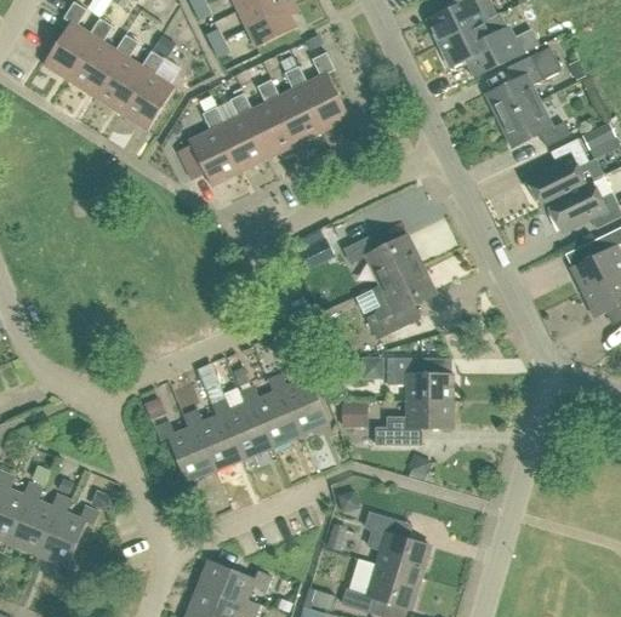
[(41,63),(68,79),(96,36),(89,32),(77,24),(86,9),(73,0),(62,16),(69,21),(41,63)]
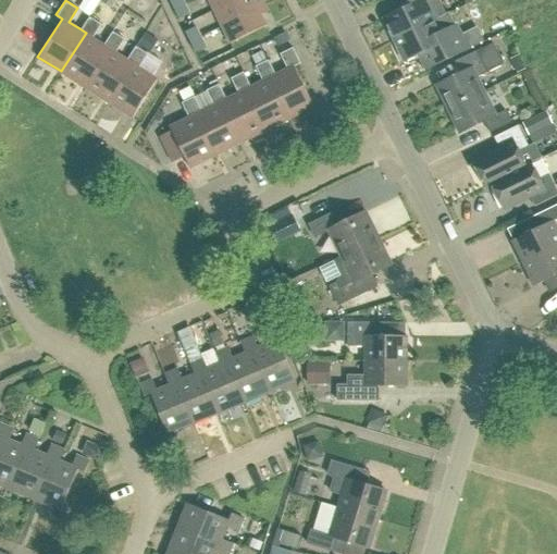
[(209,0),(213,9),(230,0),(209,0)]
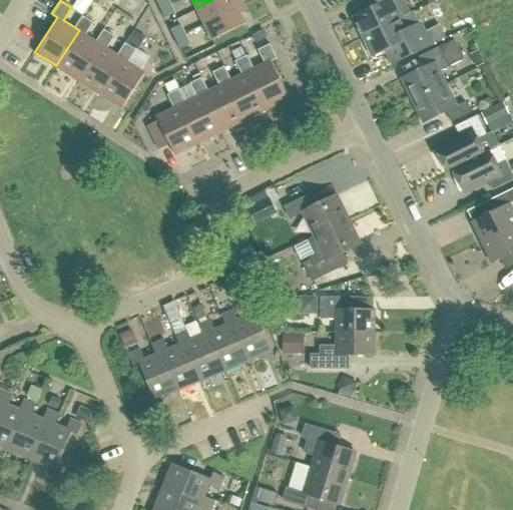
[(211,0),(196,8),(204,23),(243,3),(242,0),(234,0),(211,0)]
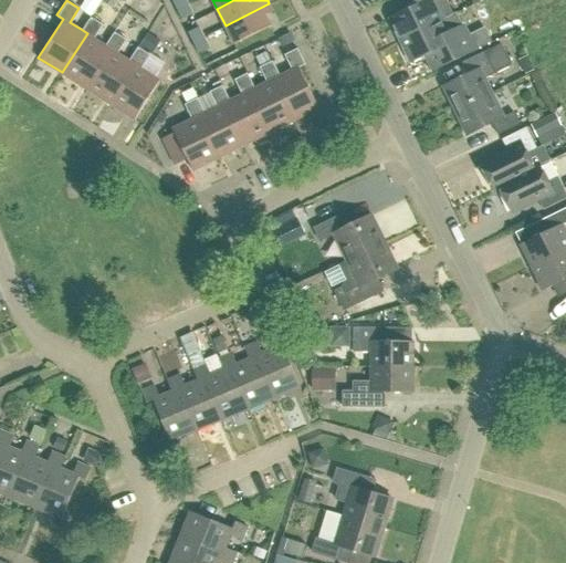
[(398,0),(402,10),(390,16),(401,38),(441,18),(457,11),(456,9),(441,17),(435,3),(442,0),(398,0)]
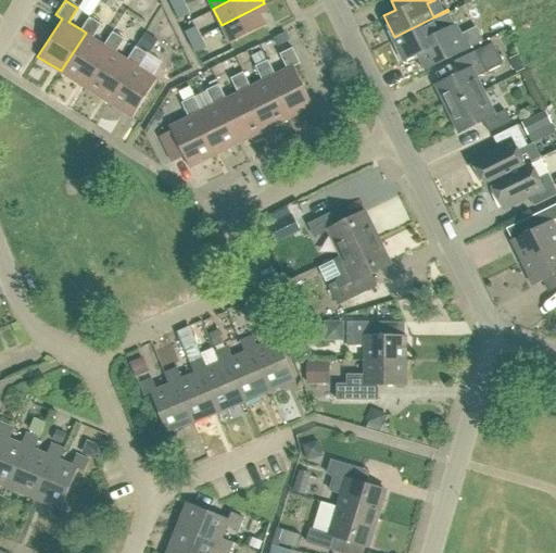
[(466,0),(471,11),(488,3),(487,0),(466,0)]
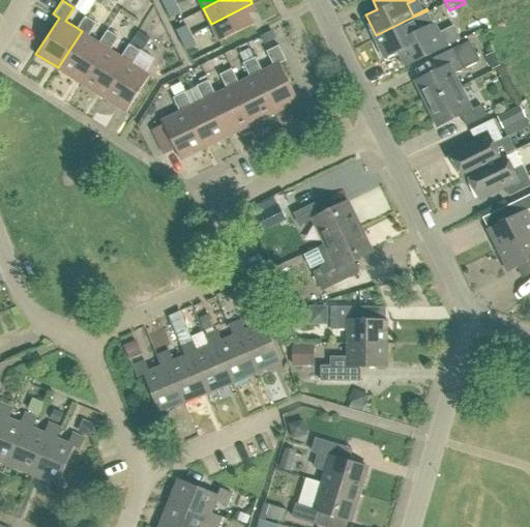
[(180,11),(175,2),(165,7),(170,17),(180,11)]
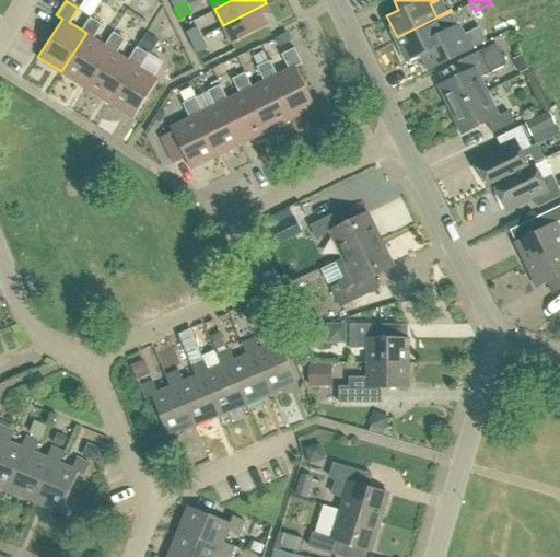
[(266,3),(223,25),(231,42),(268,23),(263,12),(269,9),(266,3)]
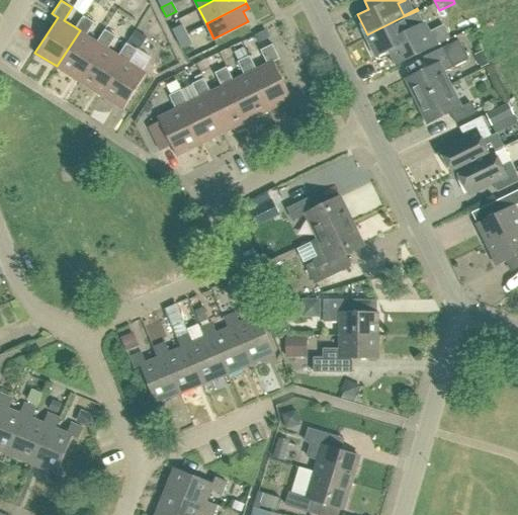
[(404,16),(367,34),(377,55),(389,50),(395,62),(434,43),(418,10),(404,16)]
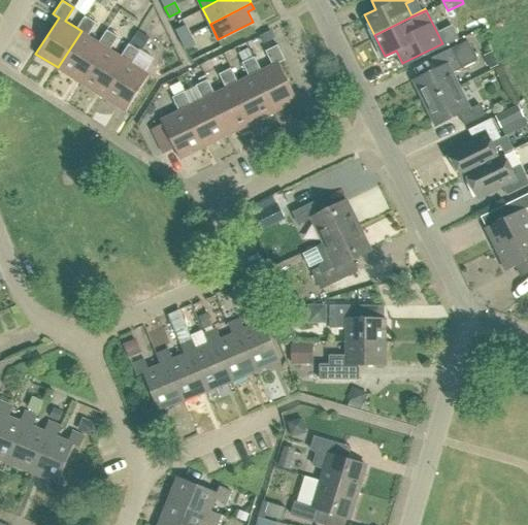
[(81,31),(58,67),(80,81),(103,44),(97,41),(87,34),(95,22),(84,14),(75,27),(81,31)]
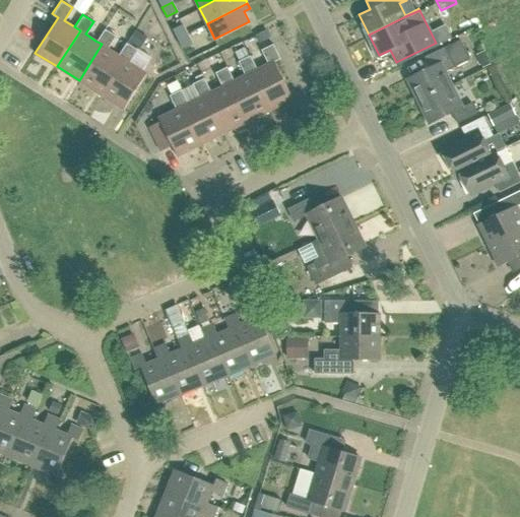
[(187,33),(183,23),(173,28),(177,38),(187,33)]
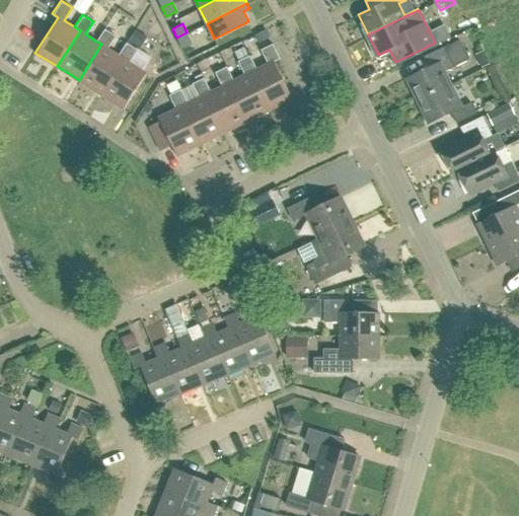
[(146,34),(134,26),(127,39),(139,47),(146,34)]
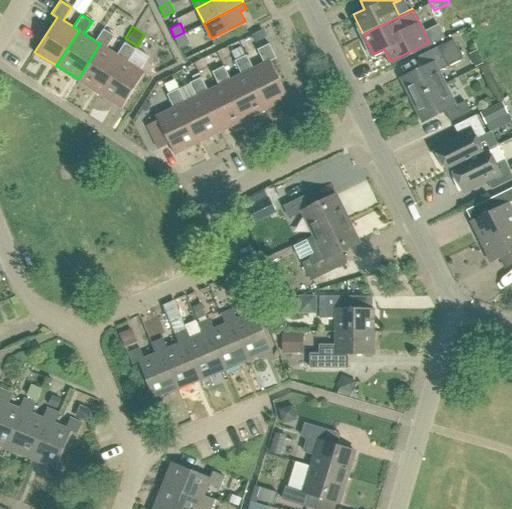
[(100,43),(78,79),(99,93),(122,57),(115,53),(106,47),(113,34),(102,27),(94,40),(100,43)]
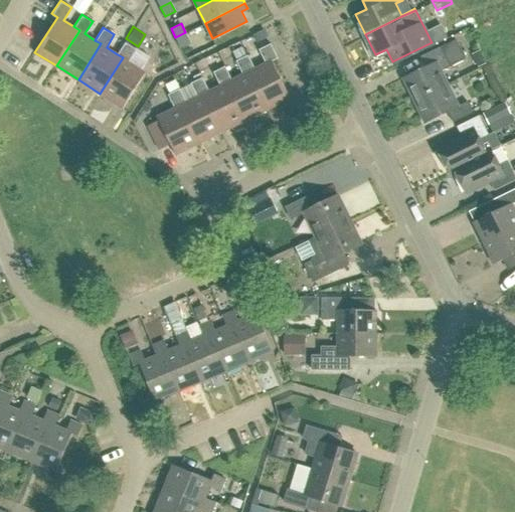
[(185,32),(175,37),(180,47),(190,42),(185,32)]
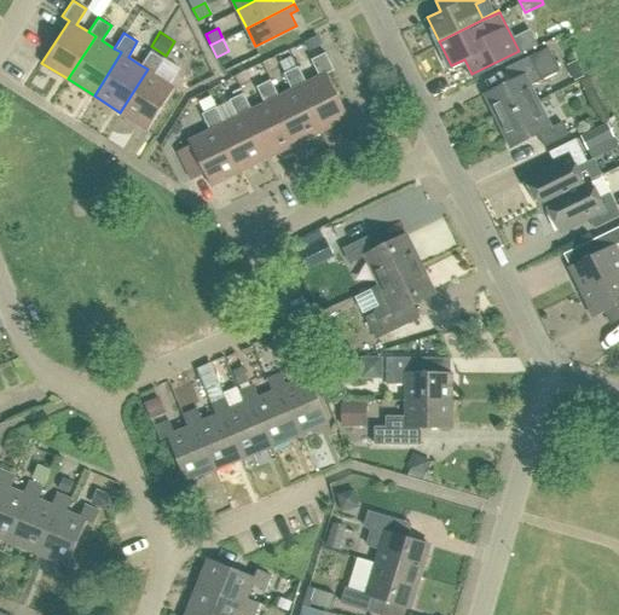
[(485,92),(498,119),(538,99),(531,83),(560,70),(548,46),(507,67),(513,79),(485,92)]
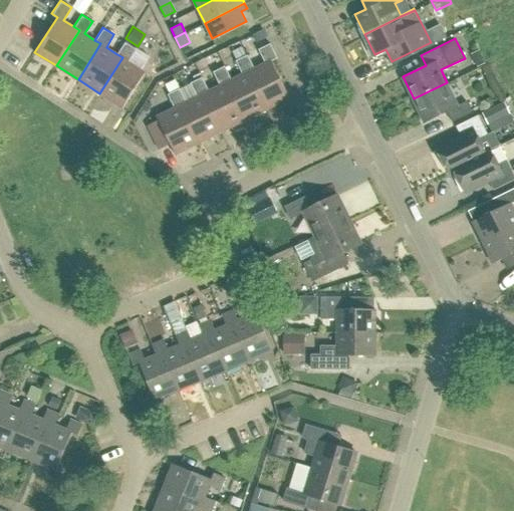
[(122,57),(99,93),(121,106),(144,71),(126,60),(135,48),(123,41),(115,53),(122,57)]
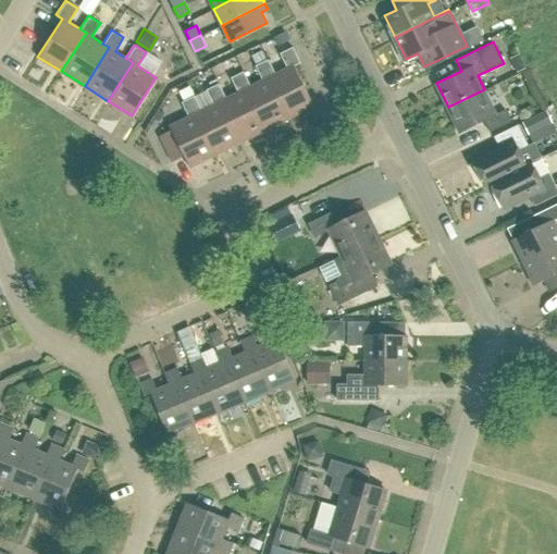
[(286,68),(274,73),(268,76),(288,118),(312,106),(293,65),(299,62),(292,46),(279,52),(286,68)]
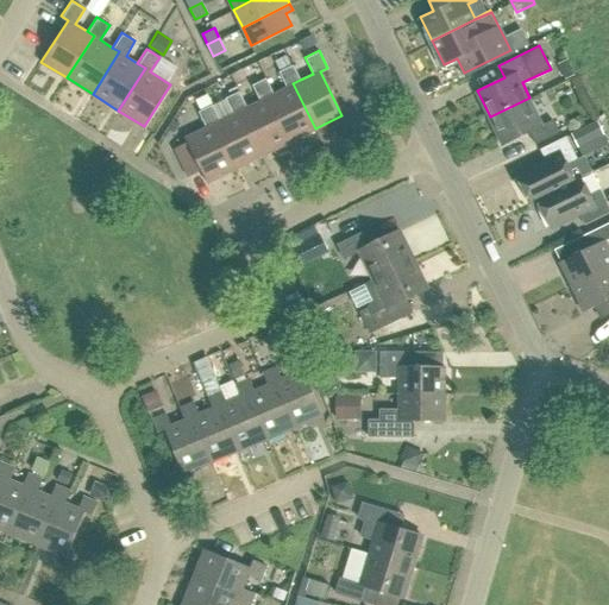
[(265,96),(288,142),(315,128),(293,83),(300,80),(292,63),(277,70),(286,87),(274,93),(265,96)]
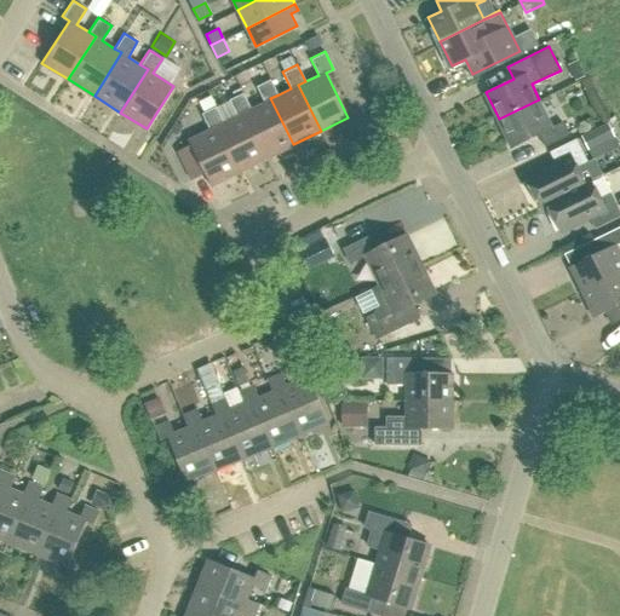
[(251,108),(244,111),(265,157),(293,144),(270,98),(279,95),(270,78),(256,85),(264,102),(251,108)]
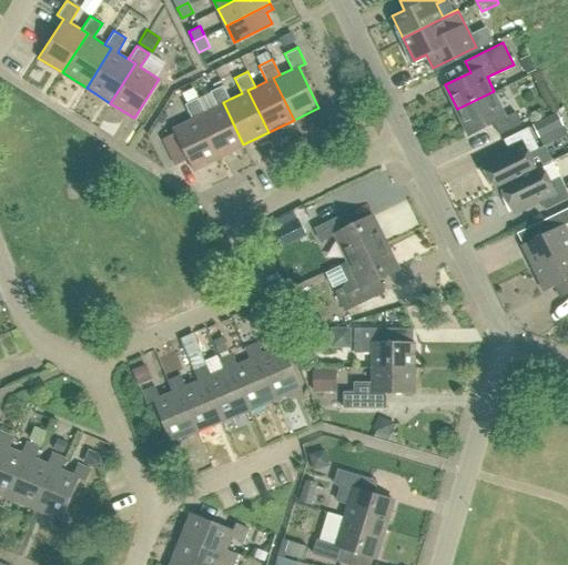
[(219,157),(243,144),(223,102),(230,99),(224,88),(222,83),(209,90),(216,106),(204,112),(198,115),(219,157)]
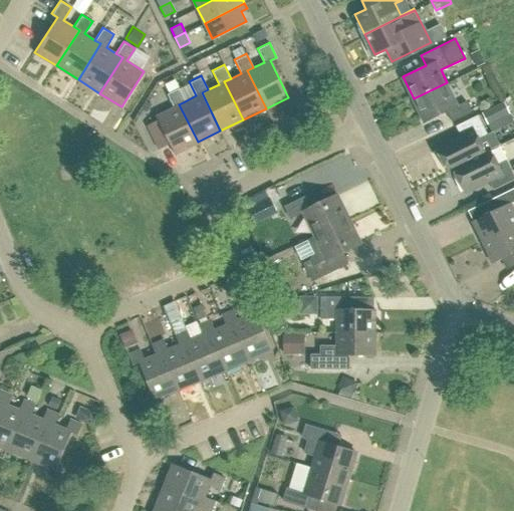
[(175,154),(198,142),(179,104),(185,101),(174,78),(166,82),(171,90),(166,93),(173,106),(156,115),(158,118),(147,124),(159,149),(170,143),(175,154)]
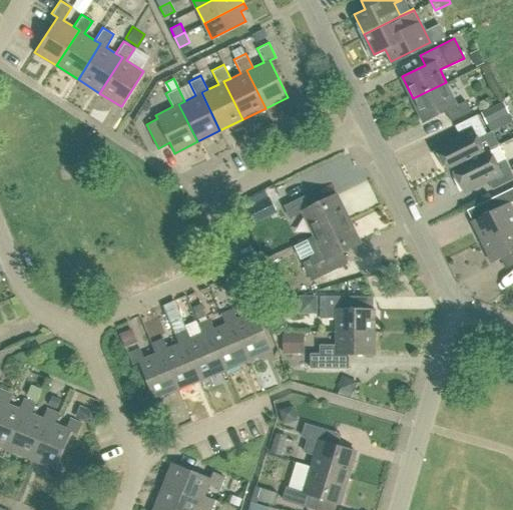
[(457,104),(446,82),(413,98),(424,121),(447,110),(451,120),(471,110),(466,99),(457,104)]
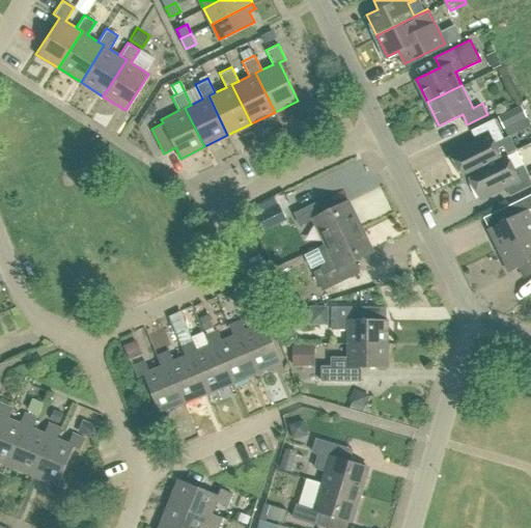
[(451,153),(463,175),(507,154),(507,153),(502,156),(495,142),(504,137),(494,118),(471,130),(477,140),(451,153)]
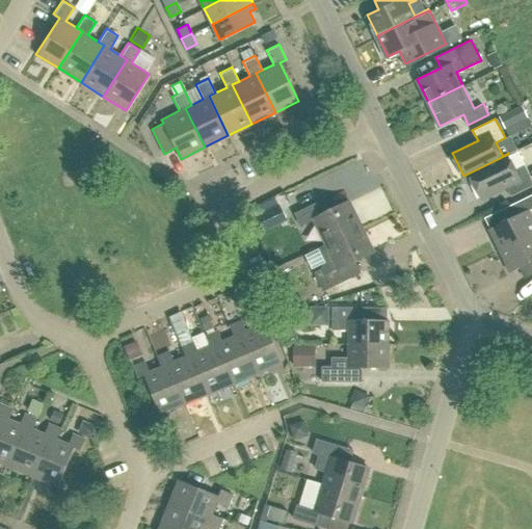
[(525,122),(502,129),(508,147),(531,139),(525,122)]
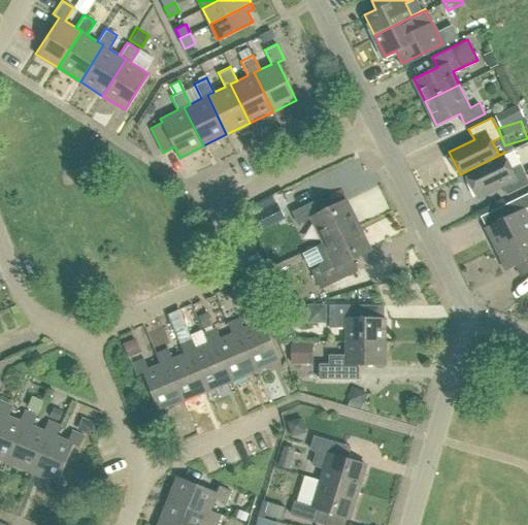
[(512,167),(504,153),(460,174),(460,175),(465,172),(476,195),(501,183),(507,194),(527,183),(527,178),(520,163),(512,167)]
